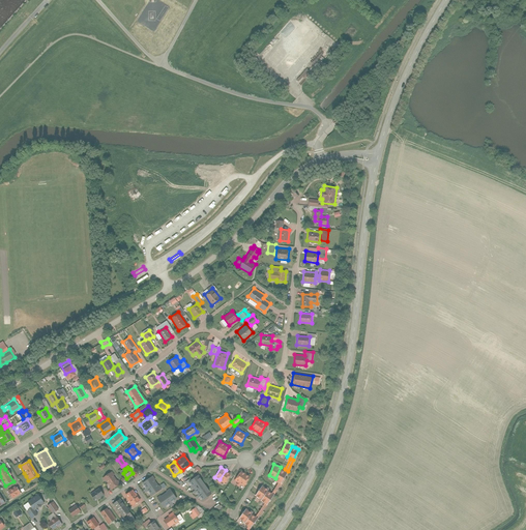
[(287,472),(280,469),(275,479),(282,482),(287,472)]
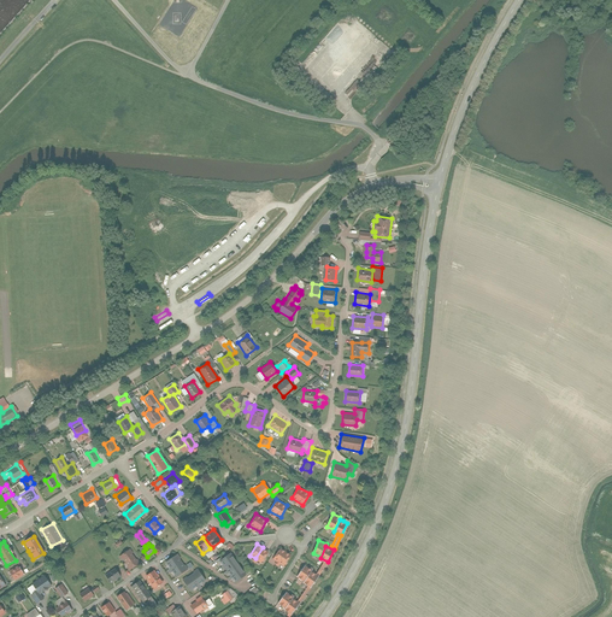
[(129,547),(119,554),(129,569),(139,562),(129,547)]
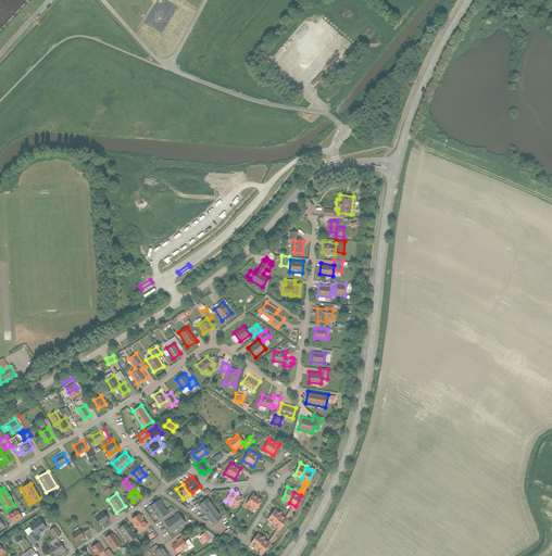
[(237,493),(230,503),(236,506),(242,496),(237,493)]
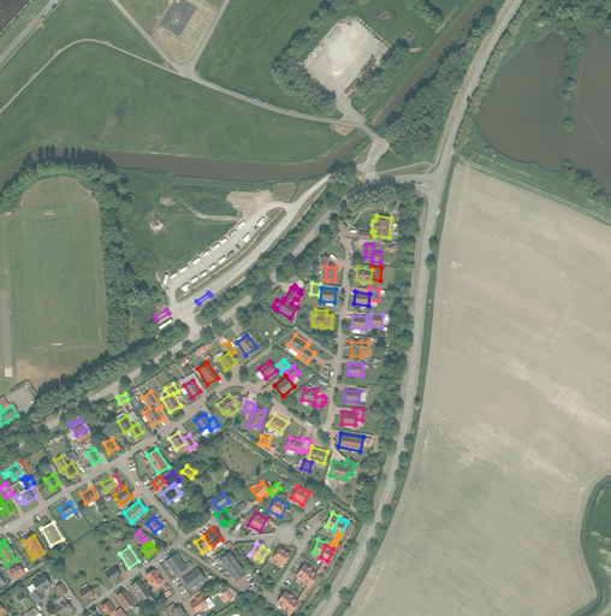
[(291,552),(280,546),(273,557),(284,564),(291,552)]
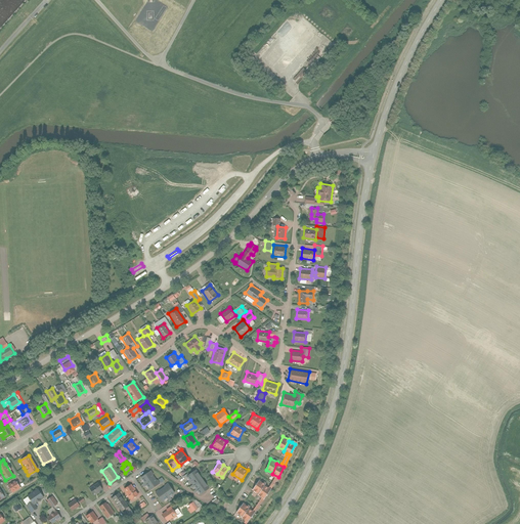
[(208,487),(195,469),(187,475),(201,493),(208,487)]
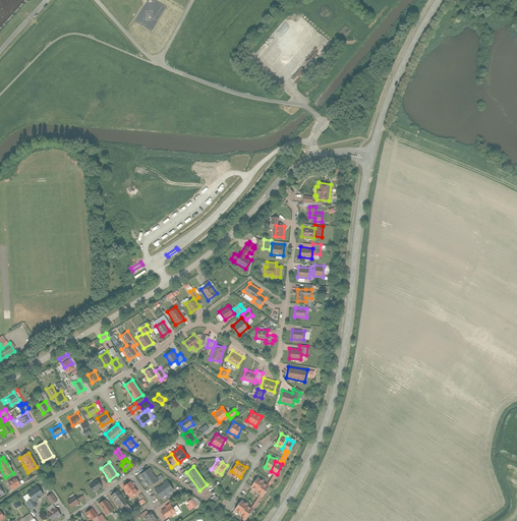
[(158,480),(150,467),(140,472),(149,485),(158,480)]
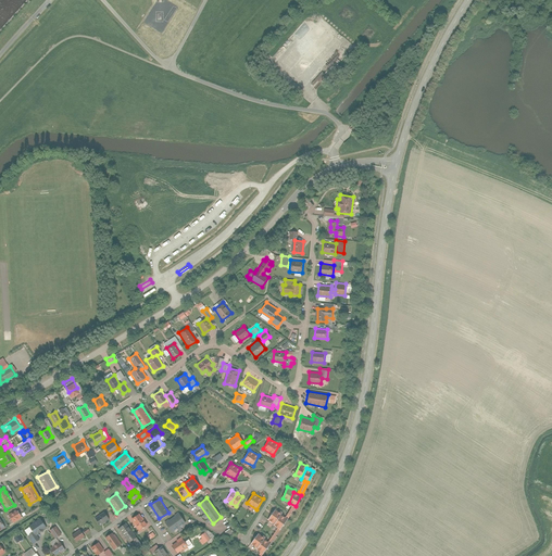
[(292,505),(286,515),(288,517),(295,506),(292,505)]
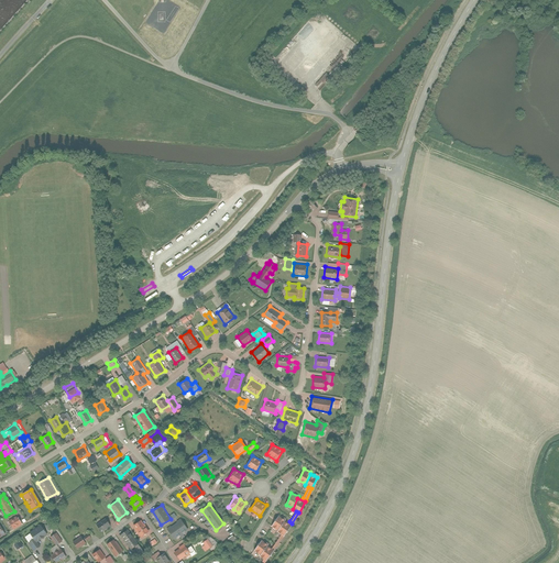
[(284,518),(276,515),(272,527),(278,530),(284,518)]
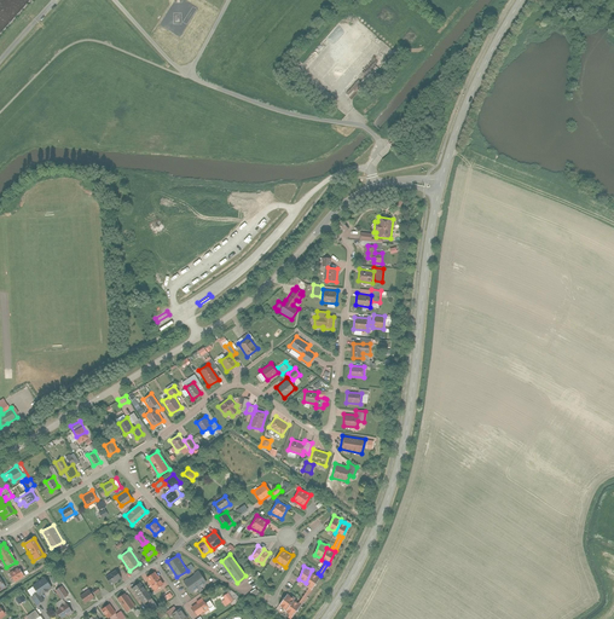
[(23,577),(17,567),(10,573),(15,582),(23,577)]
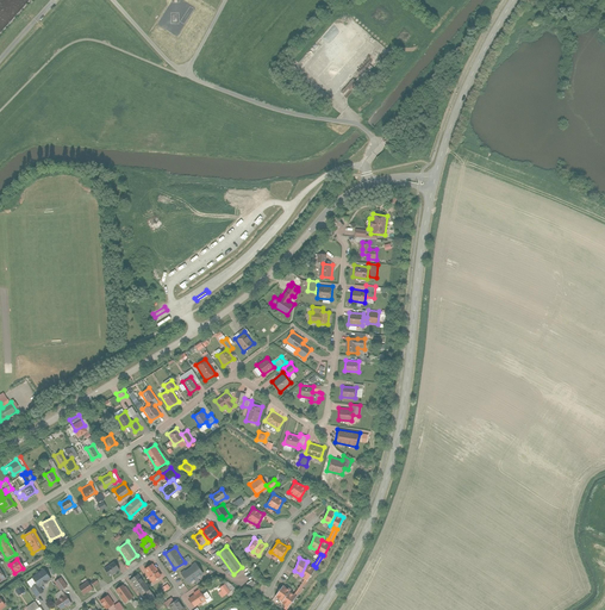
[(113,560),(104,567),(110,574),(119,568),(113,560)]
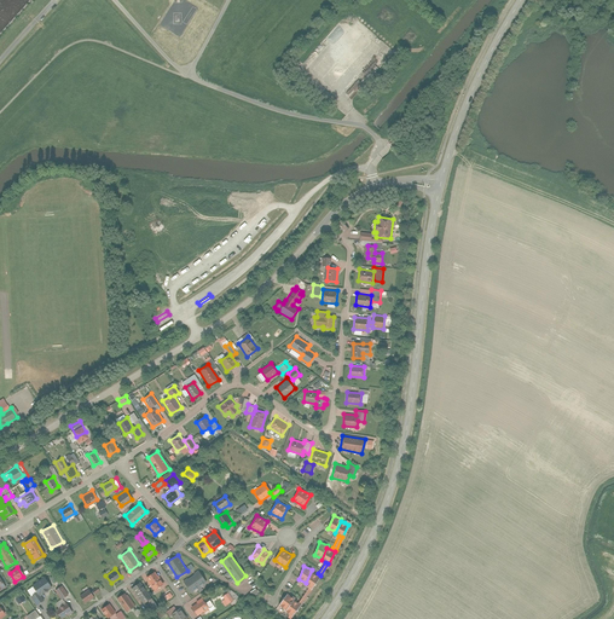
[(155,570),(146,576),(154,589),(163,583),(155,570)]
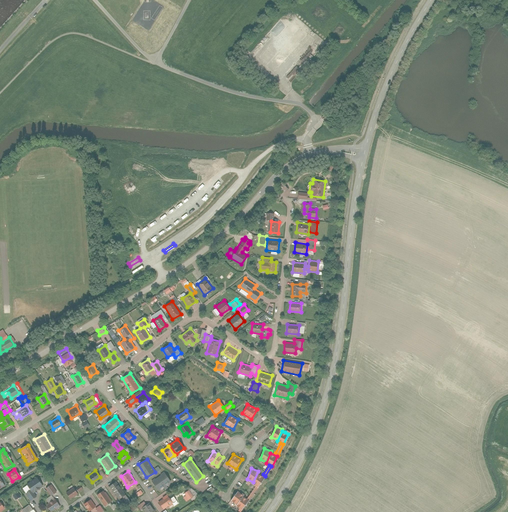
[(170,481),(163,471),(151,480),(158,489),(170,481)]
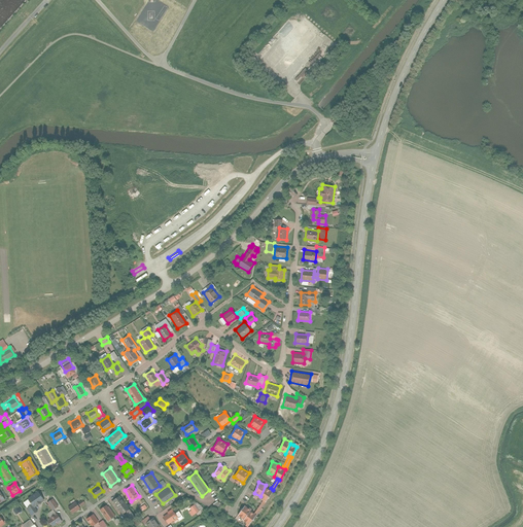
[(272,490),(265,487),(260,498),(267,501),(272,490)]
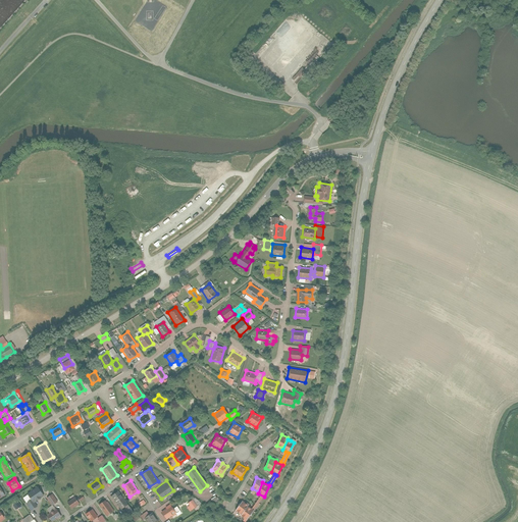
[(38,485),(27,492),(32,502),(43,494),(38,485)]
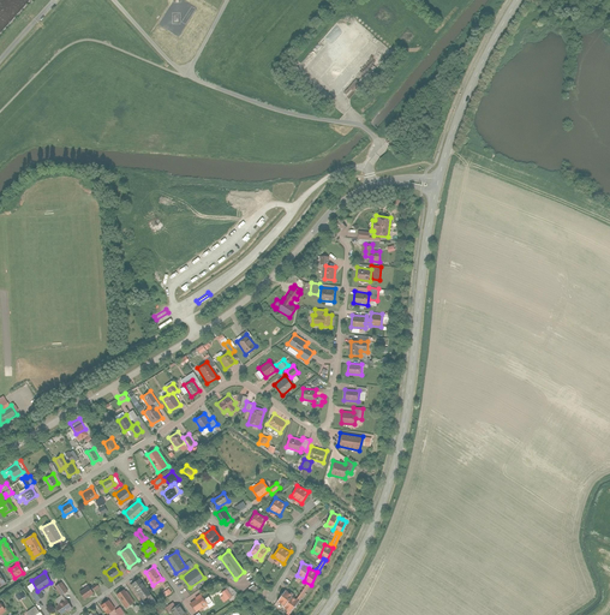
[(150,595),(139,577),(131,581),(142,599),(150,595)]
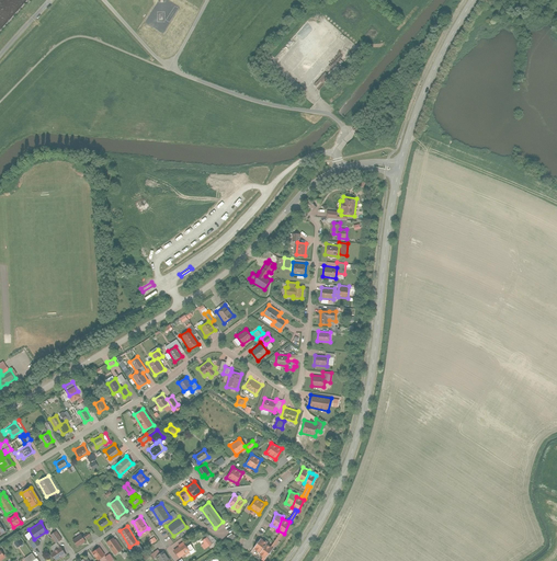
[(61,538),(56,529),(50,534),(56,542),(61,538)]
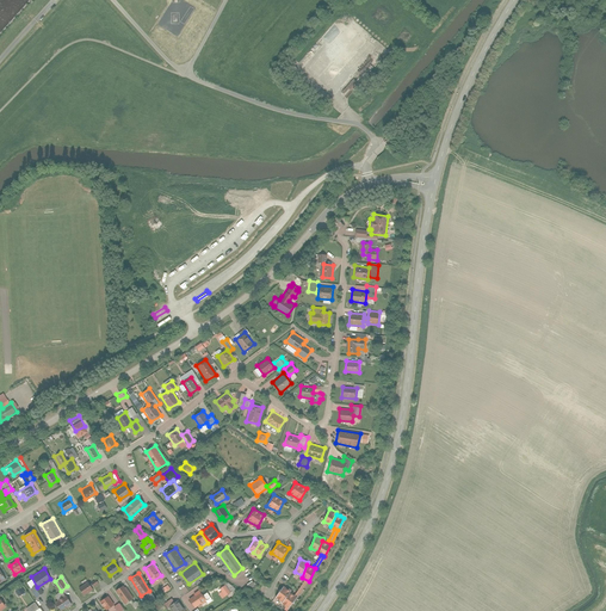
[(305,579),(295,593),(297,594),(308,581),(305,579)]
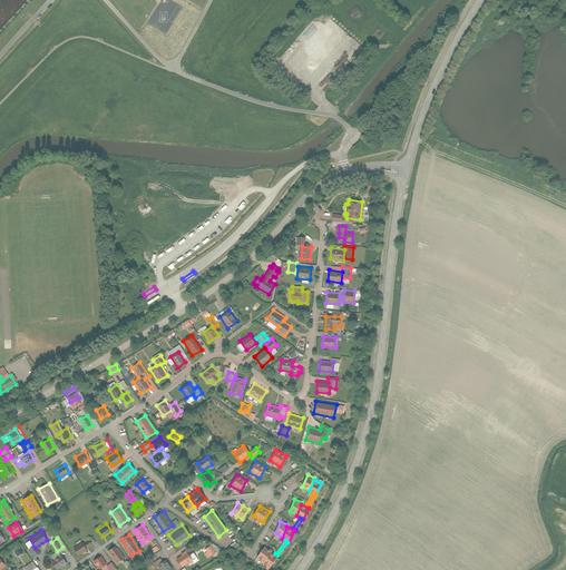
[(74,547),(78,554),(86,549),(81,542),(74,547)]
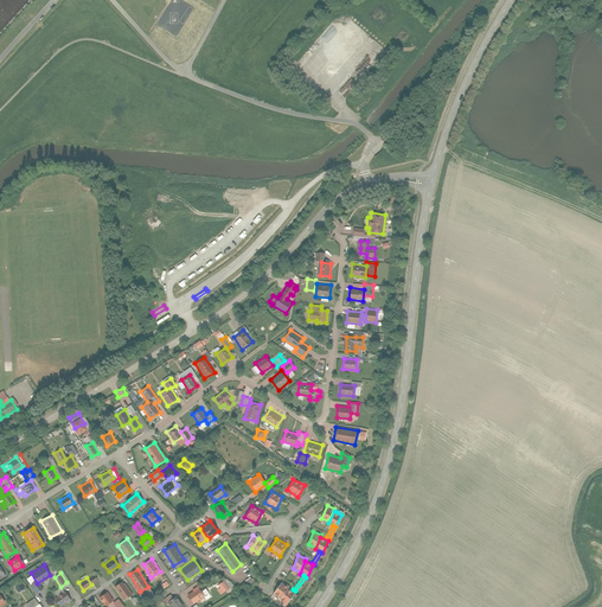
[(36,580),(30,583),(34,593),(40,589),(36,580)]
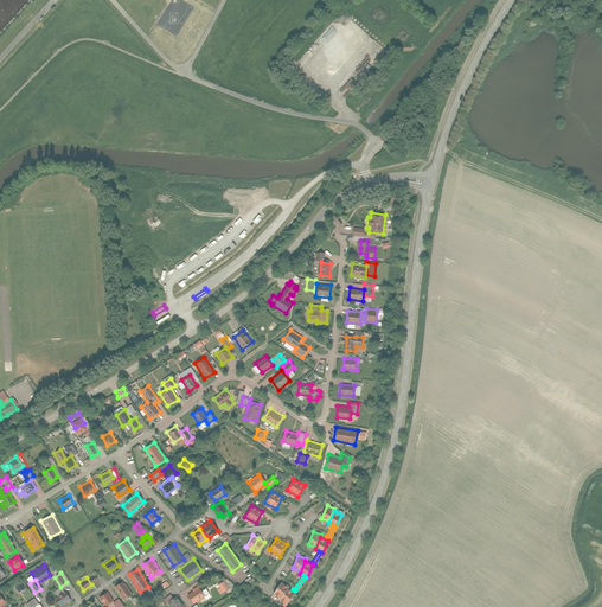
[(122,580),(114,586),(123,600),(132,594),(122,580)]
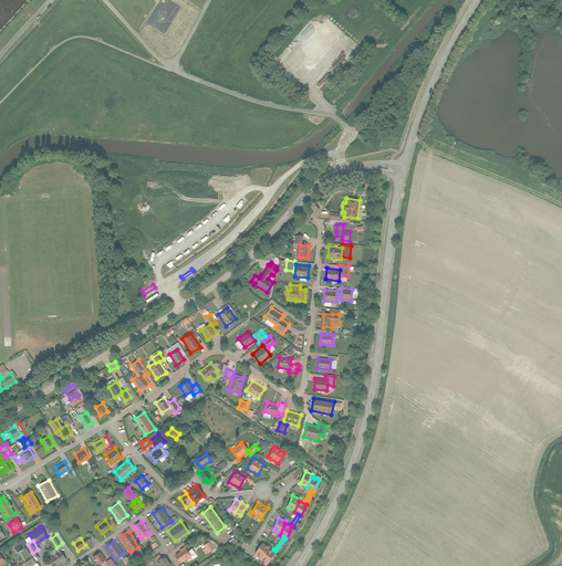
[(214,548),(208,541),(204,544),(206,547),(208,551),(209,552),(214,548)]
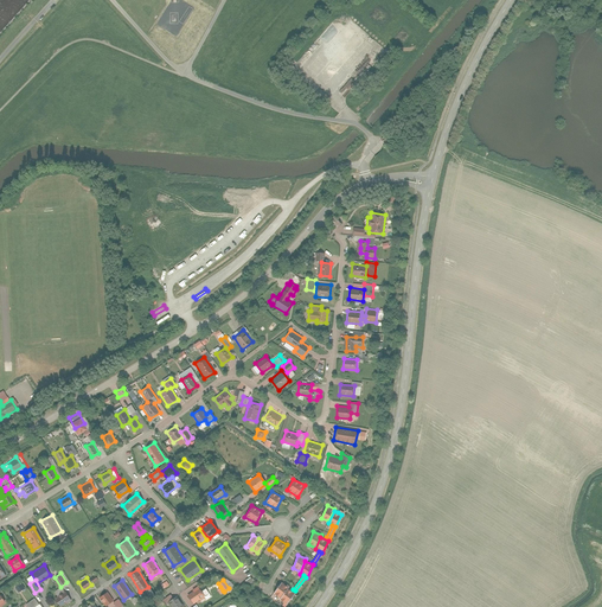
[(14,585),(19,590),(25,586),(21,581),(14,585)]
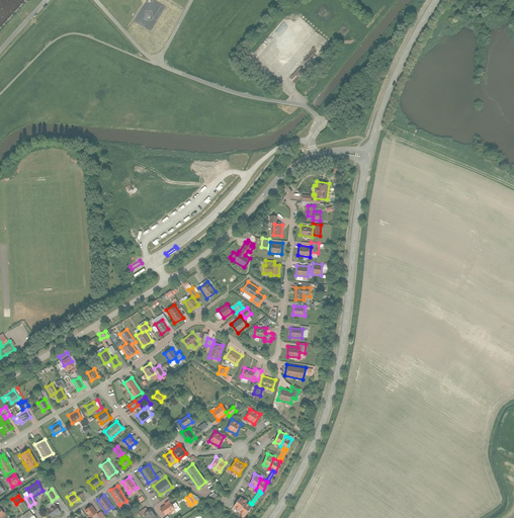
[(246,499),(239,496),(234,507),(241,510),(246,499)]
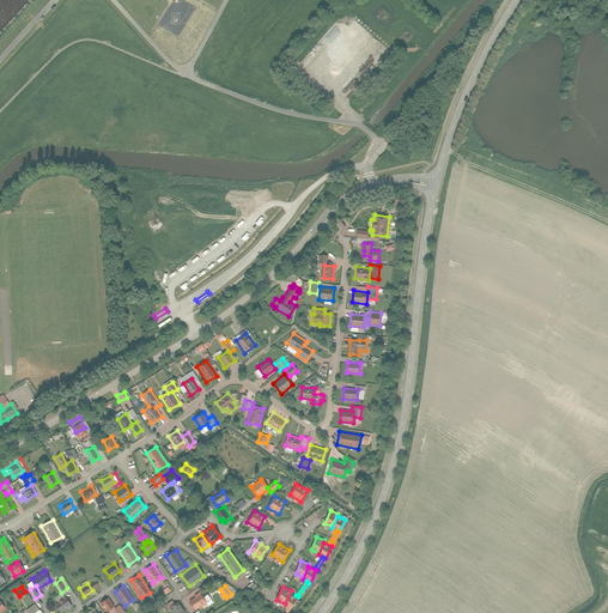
[(200,593),(189,600),(195,608),(205,602),(200,593)]
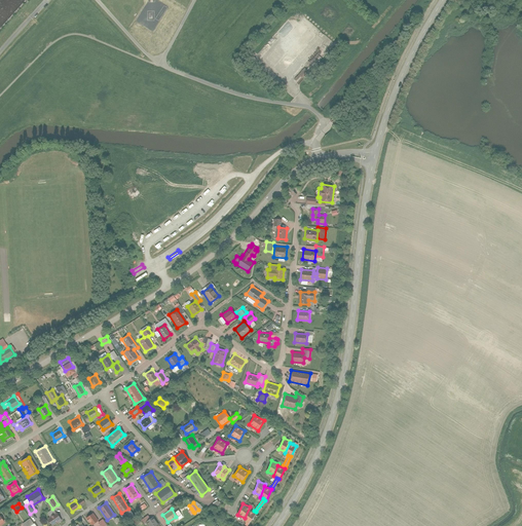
[(255,512),(249,509),(244,520),(251,523),(255,512)]
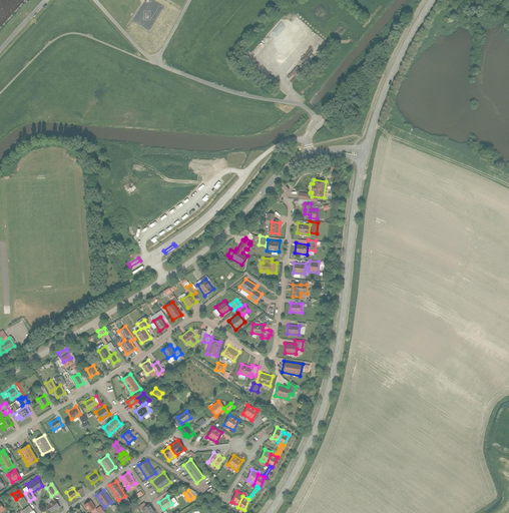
[(178,504),(174,497),(170,500),(174,506),(178,504)]
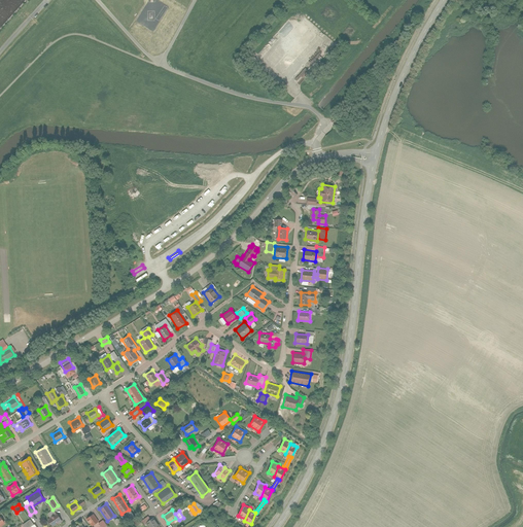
[(56,512),(46,519),(53,526),(62,520),(56,512)]
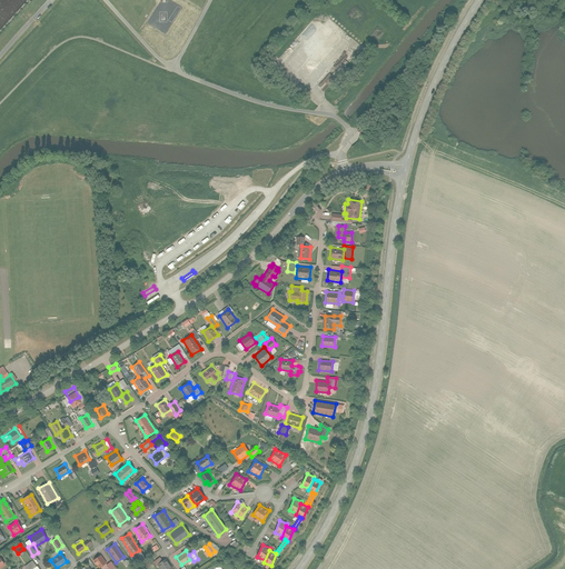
[(100,553),(92,559),(99,568),(106,562),(100,553)]
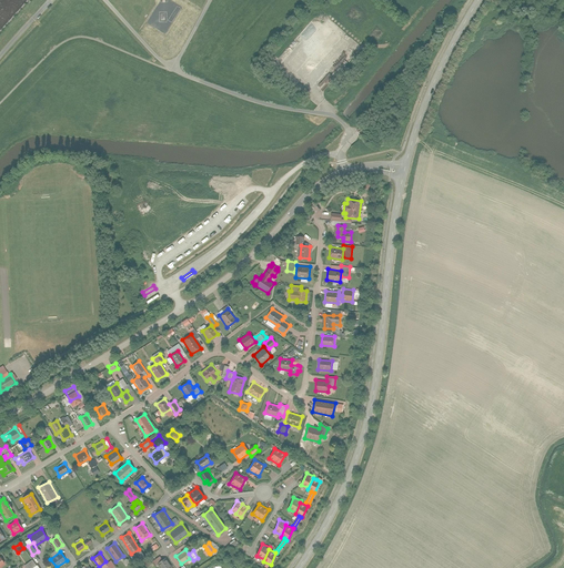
[(161,567),(170,567),(172,567),(167,557),(158,561),(161,567)]
